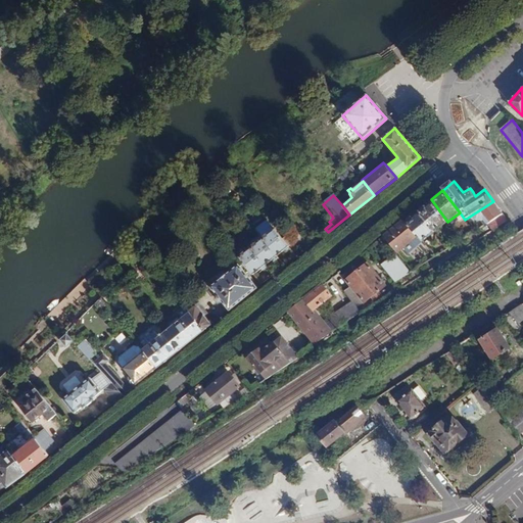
[(431,199),(418,209),(435,231),(447,222),(431,199)]
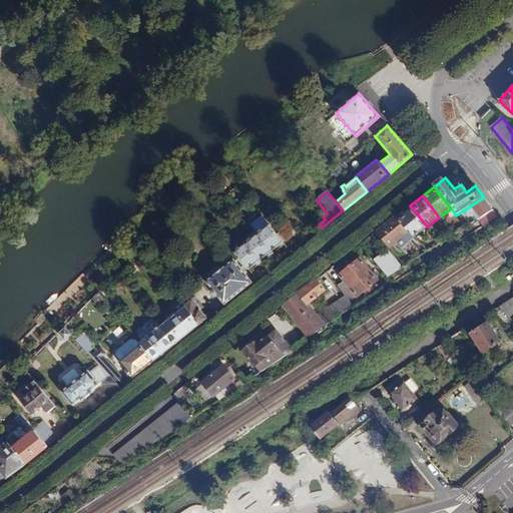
[(493,209),(484,197),(462,211),(466,216),(471,217),(475,214),(479,219),(493,209)]
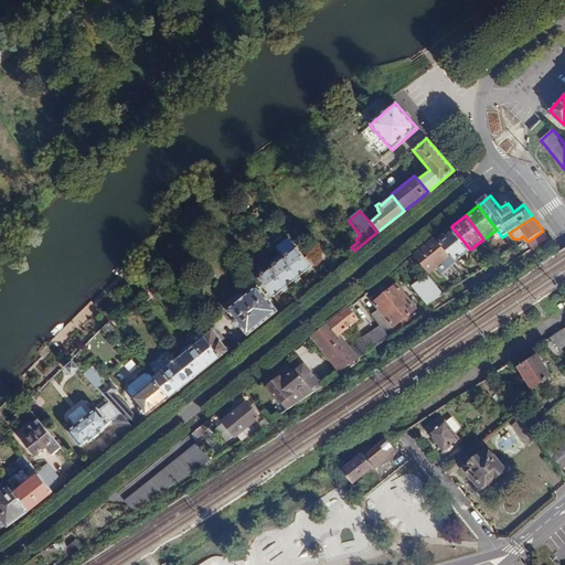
[(451,226),(437,238),(452,255),(457,260),(470,249),(451,226)]
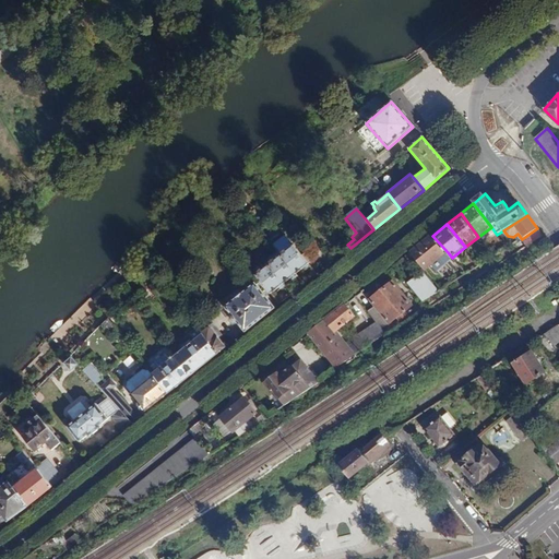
[(219,250),(226,245),(216,233),(210,238),(219,250)]
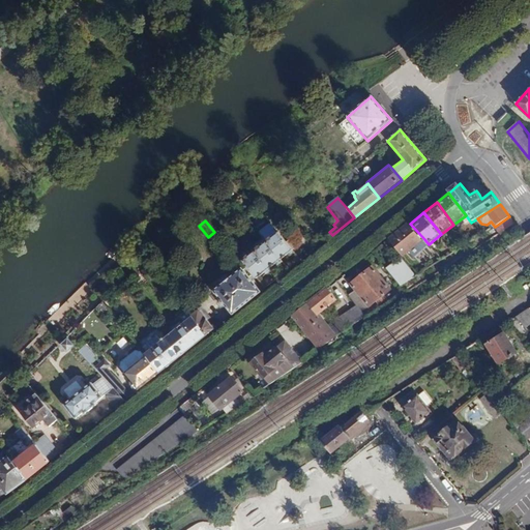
[(410,224),(390,239),(404,257),(410,252),(414,257),(421,251),(419,248),(422,246),(420,243),(424,239),(410,224)]
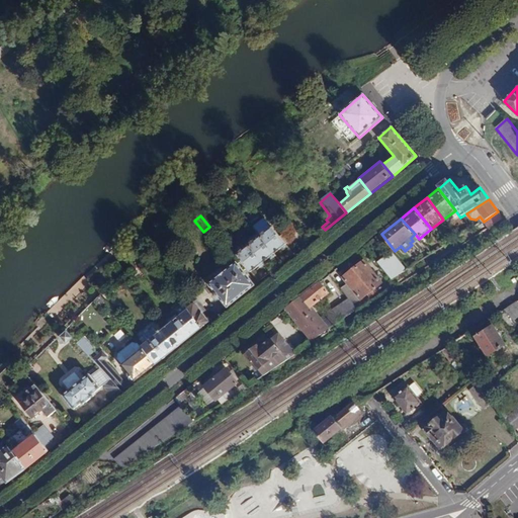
[(272,230),(260,239),(273,255),(285,246),(279,238),(272,230)]
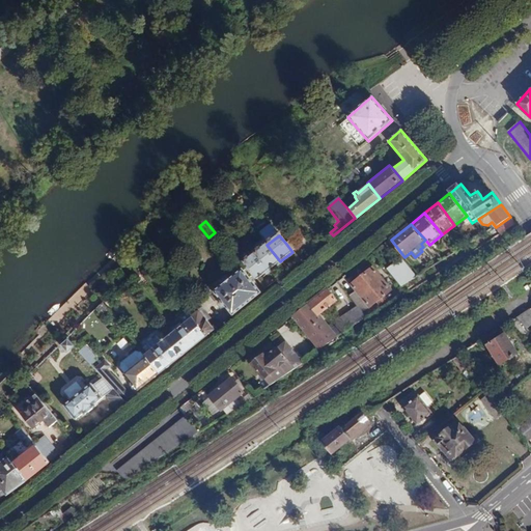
[(291,240),(286,244),(292,252),(298,248),(291,240)]
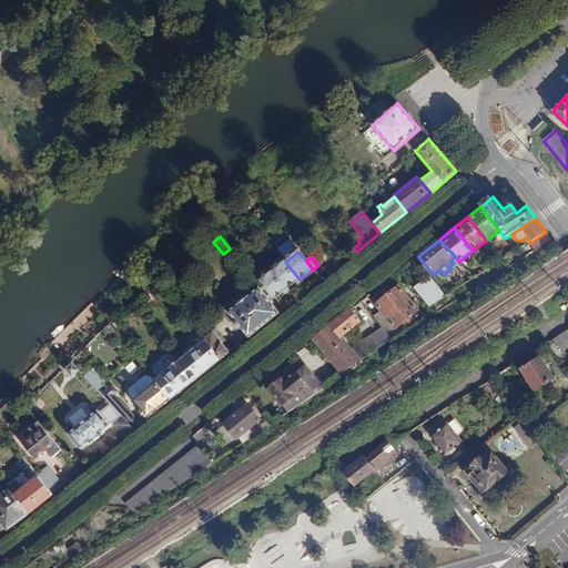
[(300,280),(285,262),(273,272),(287,290),(300,280)]
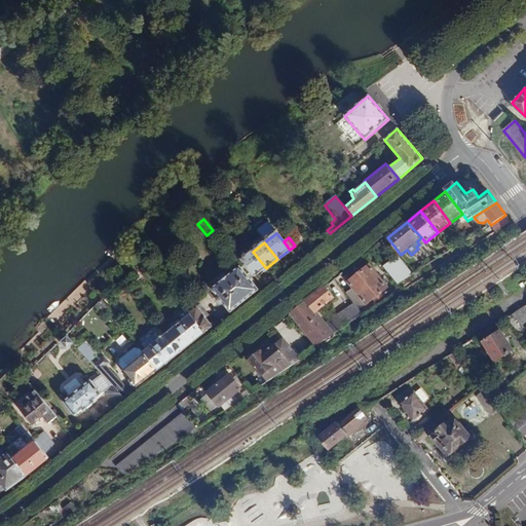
[(266,268),(253,252),(241,261),(255,276),(266,268)]
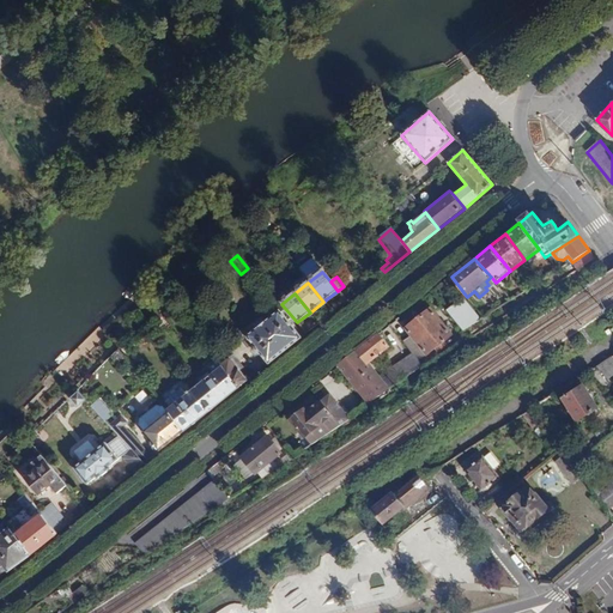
[(462,299),(448,311),(462,331),(479,320),(462,299)]
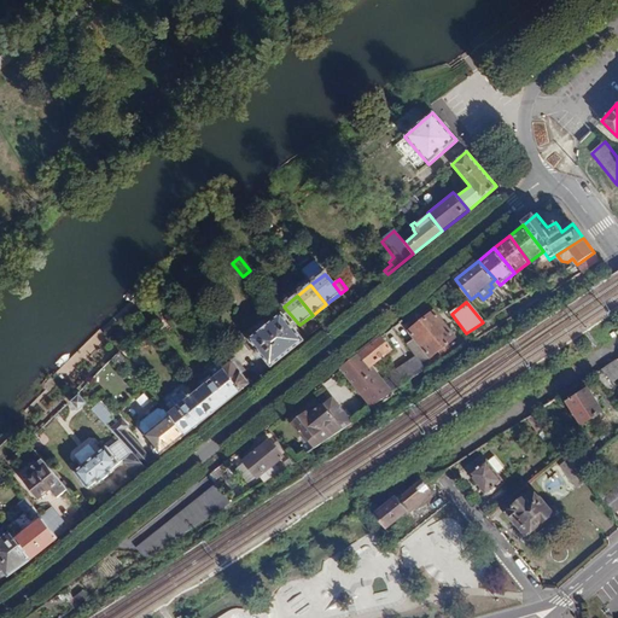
[(407,344),(413,354),(417,359),(449,332),(432,310),(408,330),(414,337),(407,344)]
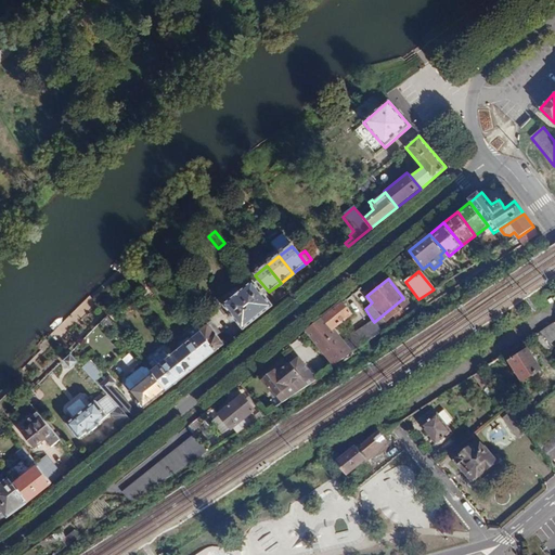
[(244,331),(272,307),(253,283),(224,306),(244,331)]
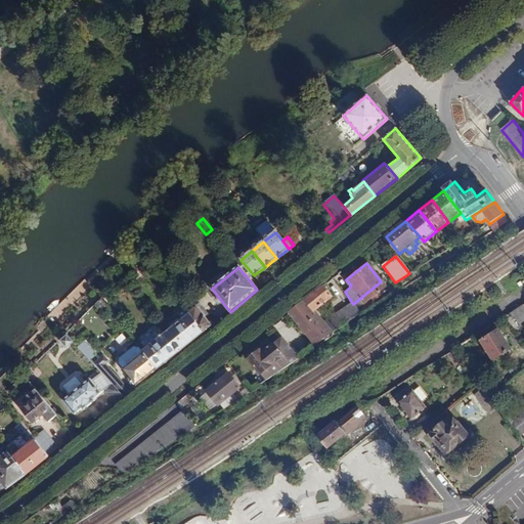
[(324,286),(305,301),(313,311),(332,296),(324,286)]
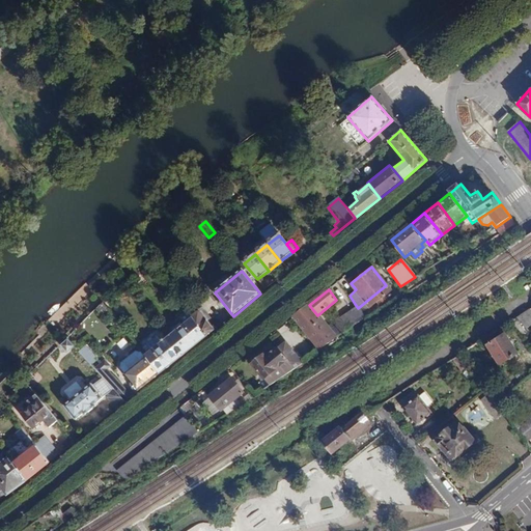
[(355,304),(326,327),(335,339),(364,318),(358,308),(355,304)]
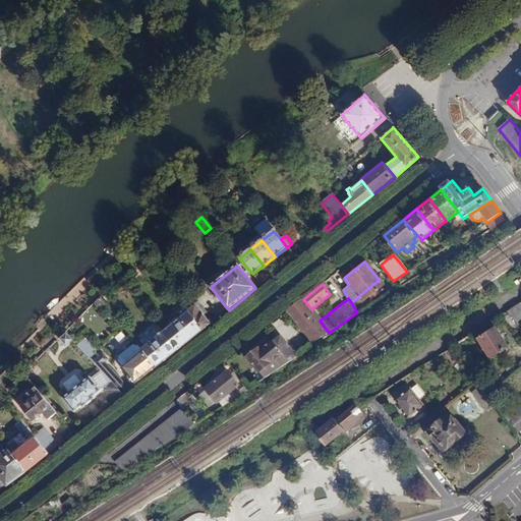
[(303,299),(287,311),(312,344),(329,333),(320,321),(311,309),(303,299)]
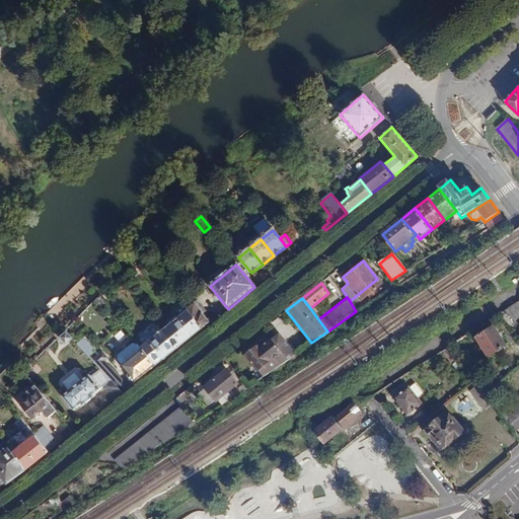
[(182,302),(189,310),(163,330),(177,348),(203,328),(210,323),(203,314),(206,312),(198,301),(192,306),(186,299),(182,302)]
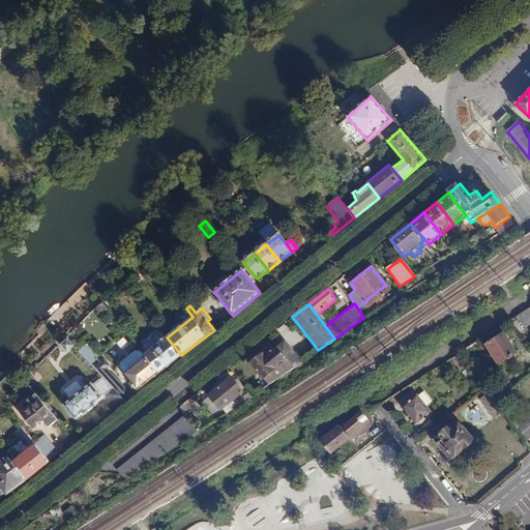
[(529,313),(528,311),(517,318),(524,329),(529,324),(529,313)]
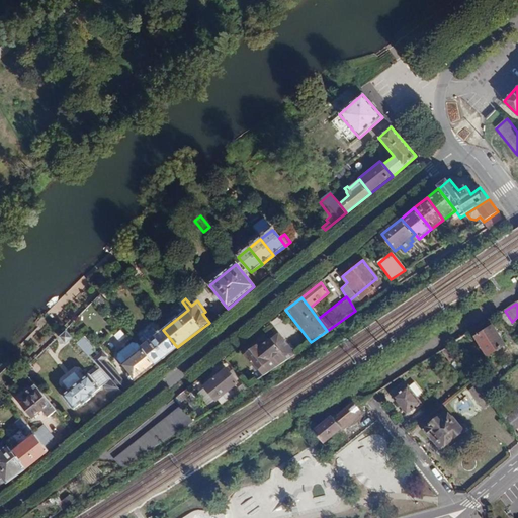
[(485,325),(477,331),(479,335),(477,336),(488,354),(504,343),(493,325),(487,329),(485,325)]
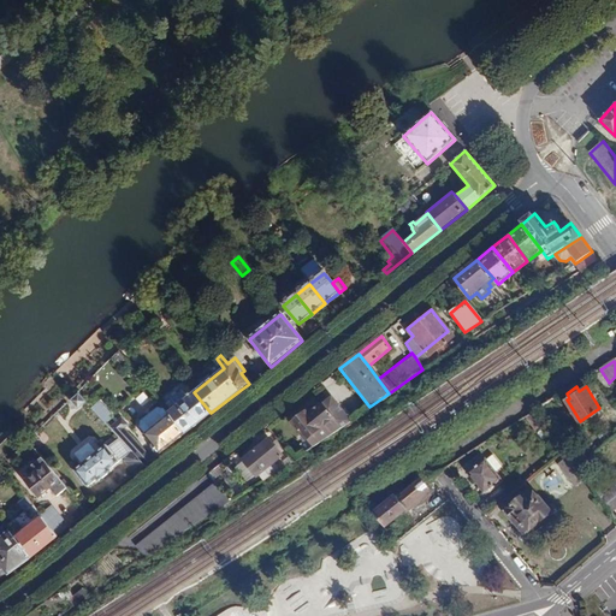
[(143,392),(135,401),(149,414),(158,406),(143,392)]
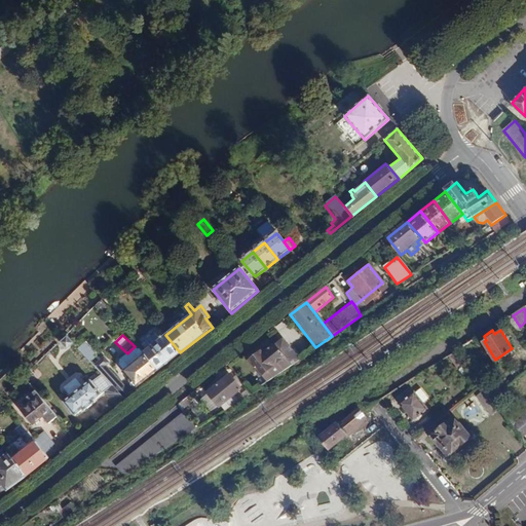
[(147,353),(159,370),(180,352),(165,335),(145,351),(147,353)]
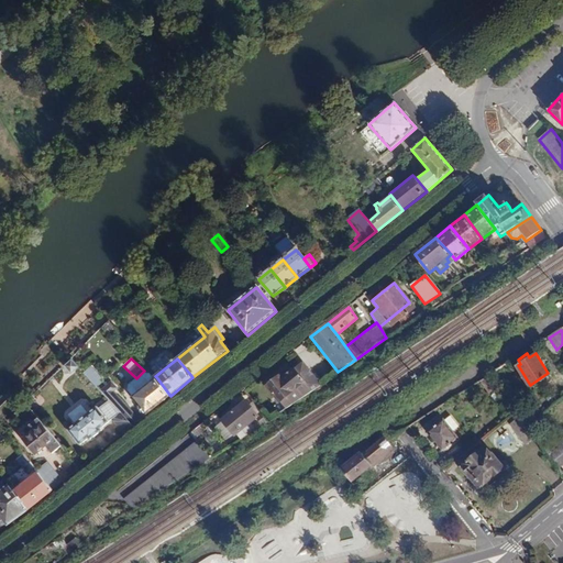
[(280,376),(268,386),(286,409),(322,385),(305,362),(283,378),(280,376)]
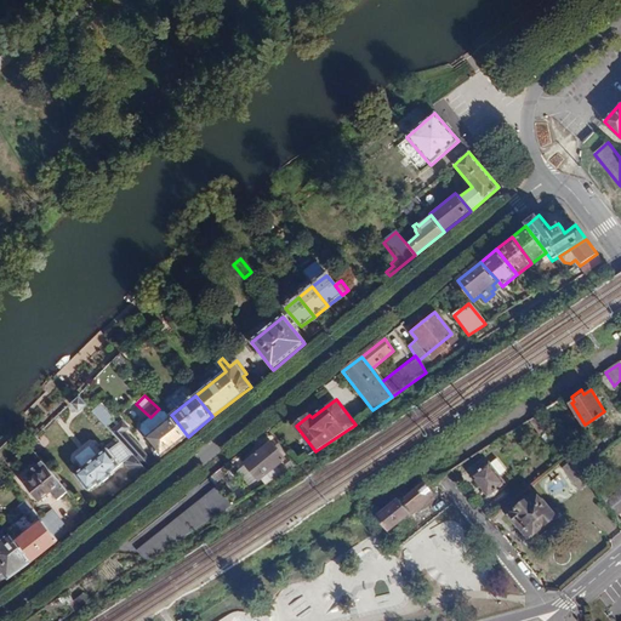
[(100,404),(92,412),(108,427),(115,419),(100,404)]
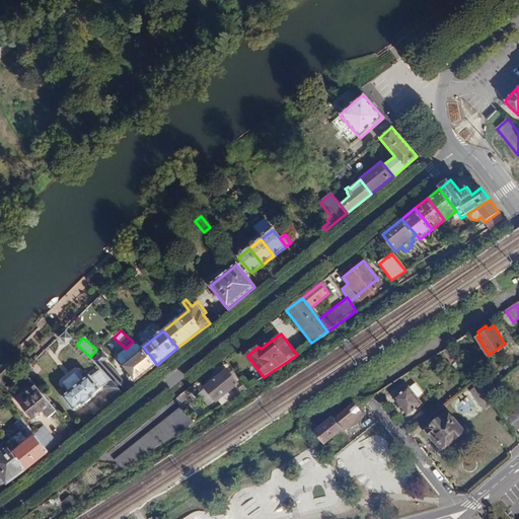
[(132,377),(136,381),(157,365),(145,349),(127,363),(136,374),(132,377)]
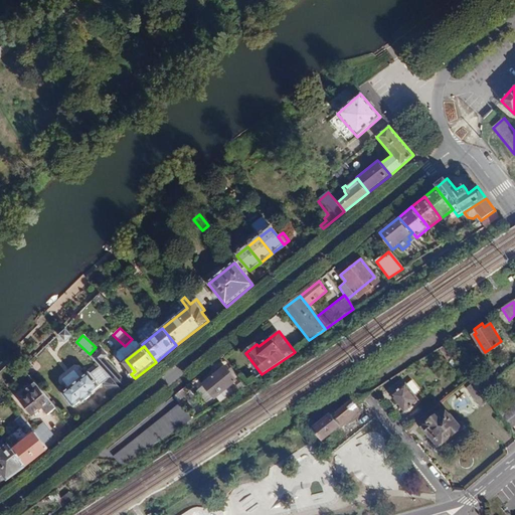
[(96,356),(113,376),(123,389),(129,384),(108,357),(111,354),(106,348),(96,356)]
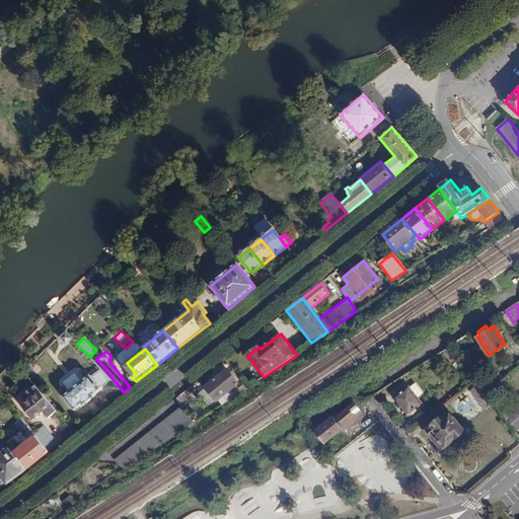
[(417,359),(404,364),(406,370),(420,364),(417,359)]
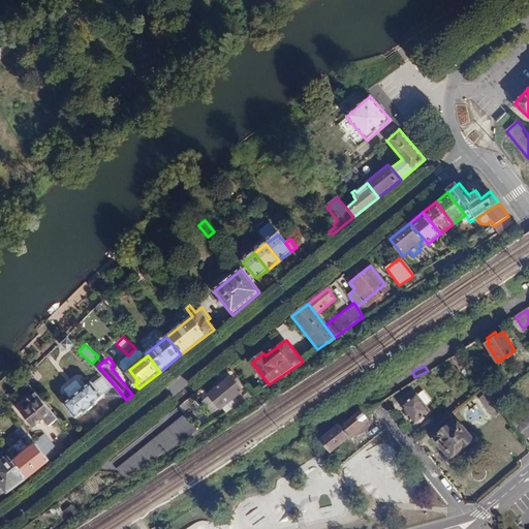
[(232,376),(210,394),(221,408),(224,406),(228,411),(238,405),(232,399),(244,391),(232,376)]
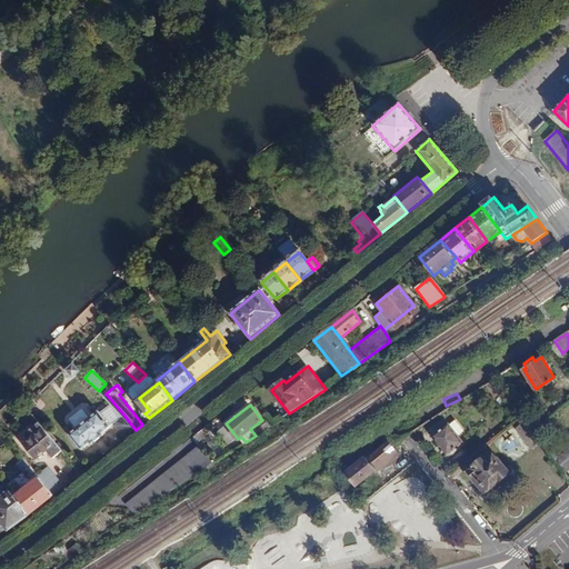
[(103,413),(73,436),(82,448),(91,441),(92,443),(103,435),(102,432),(111,426),(103,413)]
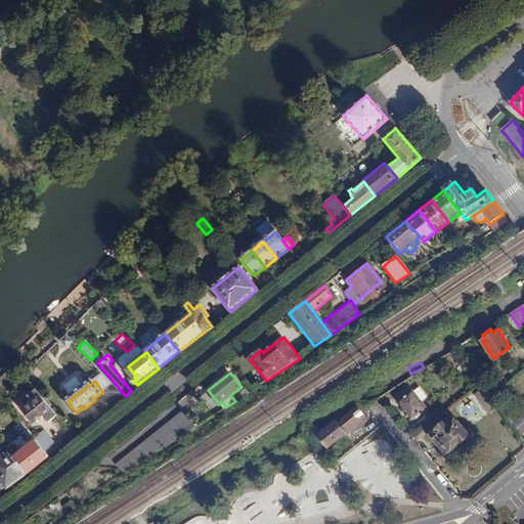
[(115,383),(106,389),(117,401),(125,396),(115,383)]
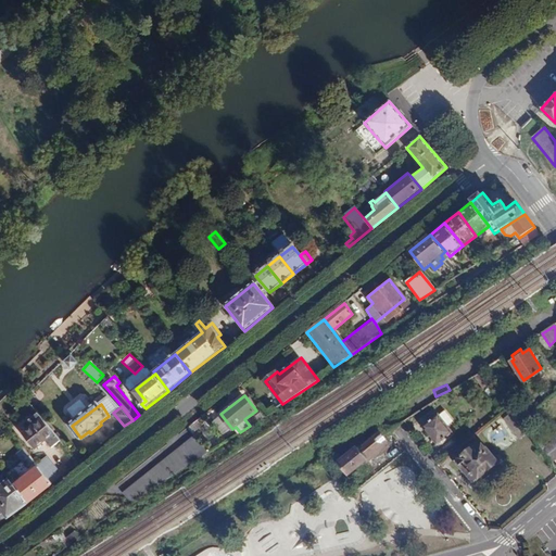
[(438,415),(422,427),(437,444),(451,433),(438,415)]
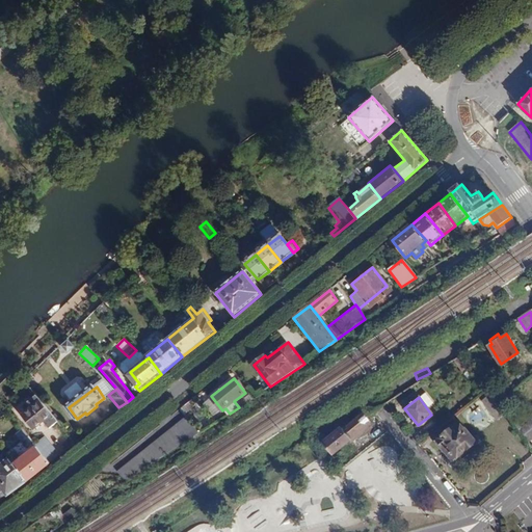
[(42,401),(25,414),(35,427),(45,420),(49,425),(56,420),(42,401)]
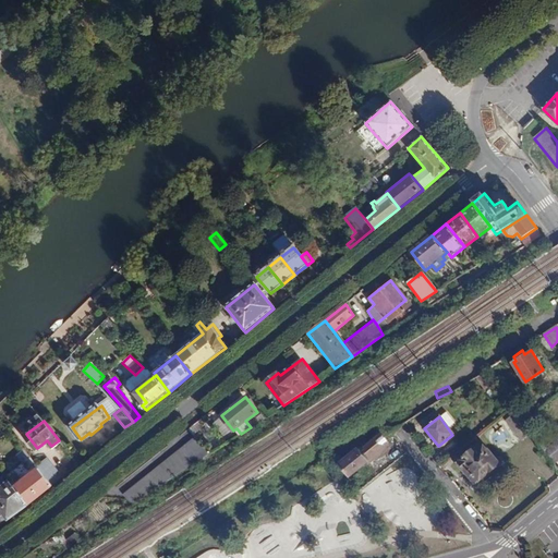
[(372,445),(340,464),(348,475),(387,443),(384,437),(381,438),(377,432),(368,438),(372,445)]
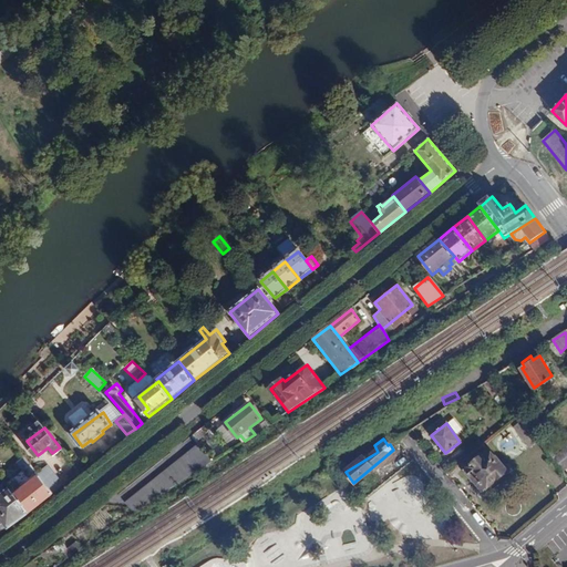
[(131,498),(130,507),(133,513),(213,462),(198,444),(191,451),(189,459),(182,459),(182,465),(174,464),(173,472),(165,471),(165,478),(156,478),(155,485),(147,484),(147,492),(140,491),(138,498),(131,498)]
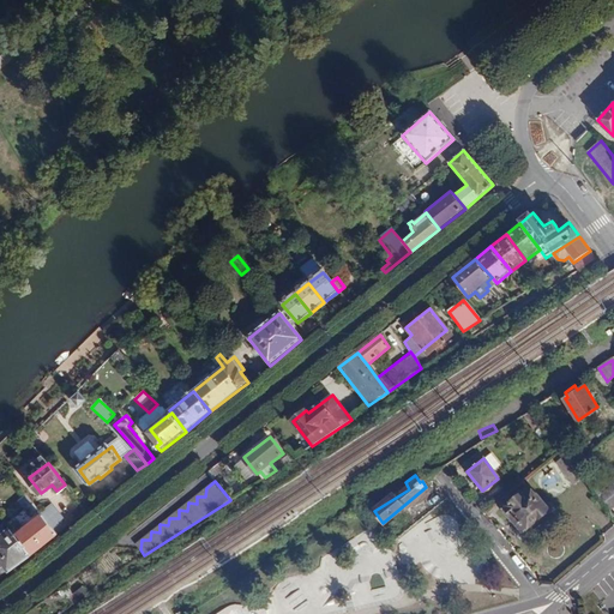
[(613,482),(597,495),(609,511),(613,506),(613,482)]
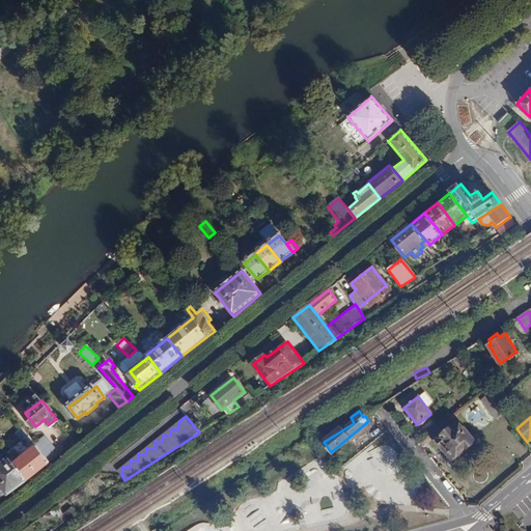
[(444,435),(436,441),(442,448),(445,446),(454,458),(475,442),(464,428),(463,429),(457,423),(451,428),(450,427),(443,434),(444,435)]
